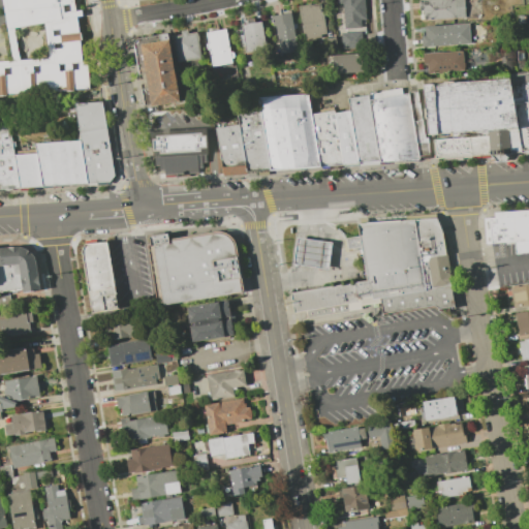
[(1,0),(6,29),(44,24),(48,58),(0,61),(0,95),(90,89),(89,62),(83,62),(76,18),(83,17),(82,11),(75,12),(72,0),(1,0)]
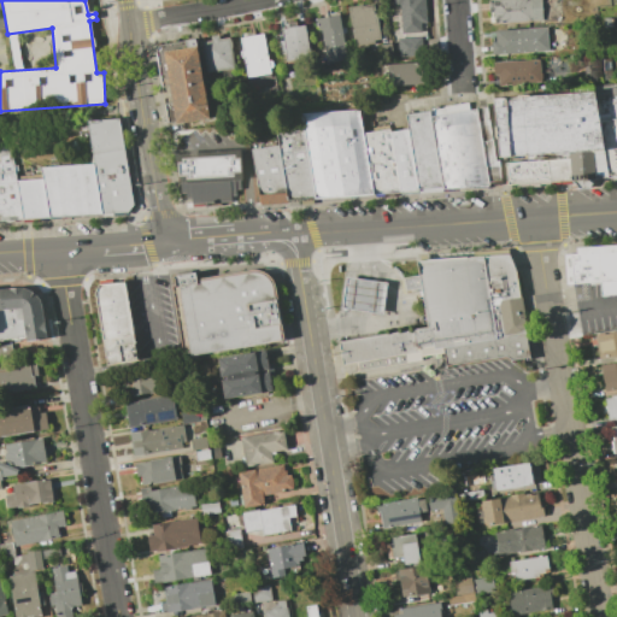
[(399,5),(393,5),(392,0),(424,0),(427,23),(419,23),(421,33),(401,34),(399,5)]
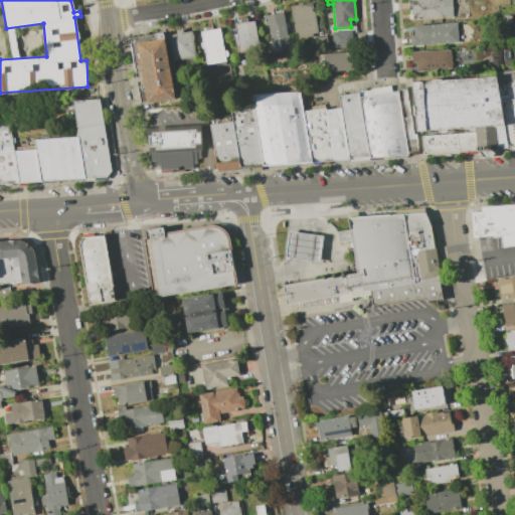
[(407,0),(451,0),(453,17),(412,20),(412,10),(408,11),(407,0)]
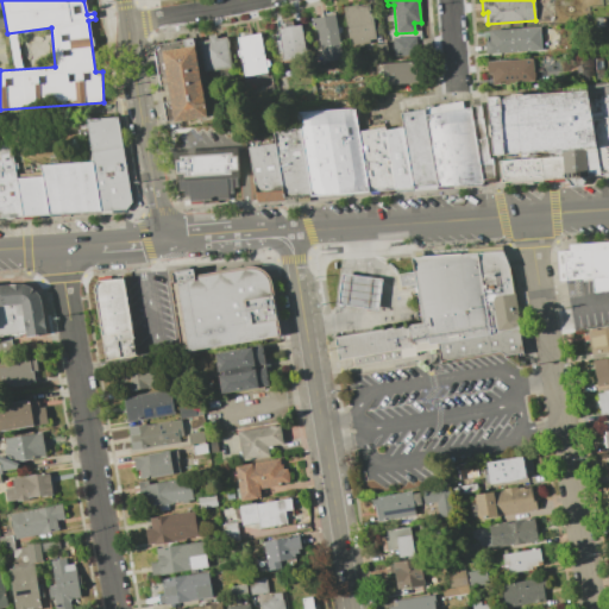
[(350,46),(343,7),(357,5),(357,6),(370,4),(377,42),(350,46)]
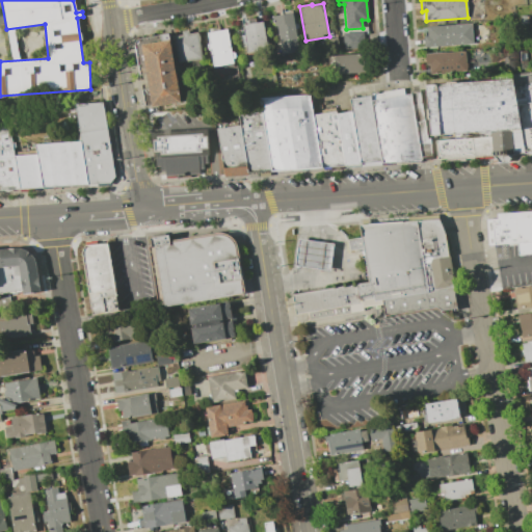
[(276,26),(273,27),(272,17),(292,14),(299,51),(282,54),(276,26)]
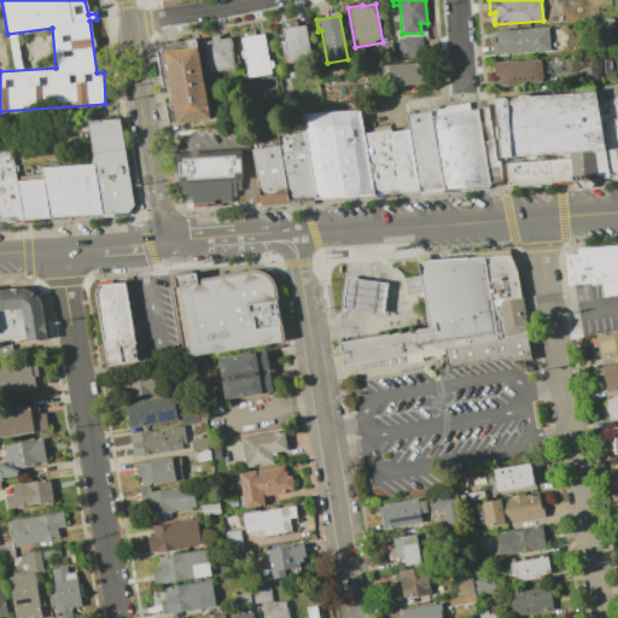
[(279,41),(283,41),(280,29),(304,25),(310,60),(286,64),(285,53),(281,54),(279,41)]
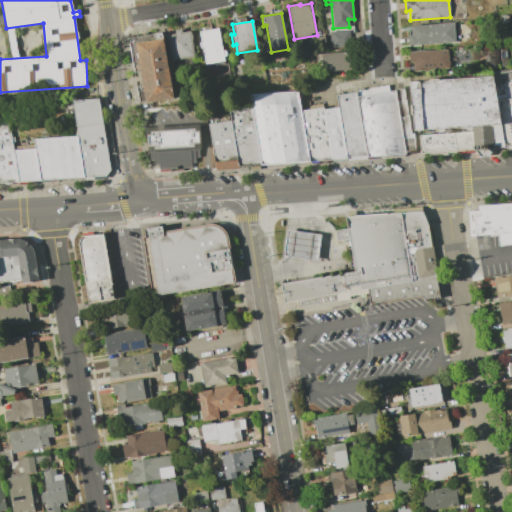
[(454,25),(455,43),(408,45),(408,35),(411,35),(411,25),(454,23),(454,25)]
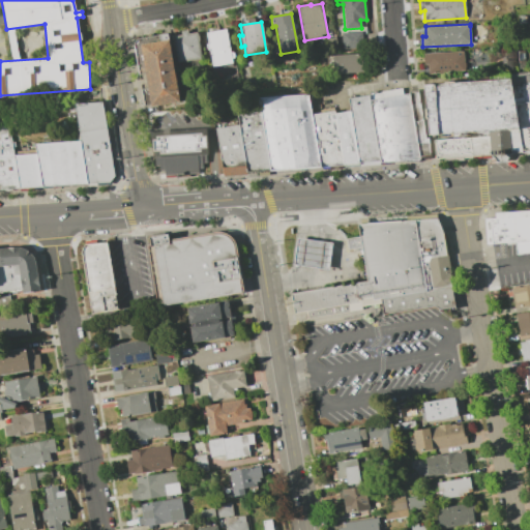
[(230,52),(231,52),(234,54),(235,56),(233,59),(233,63),(211,67),(206,33),(228,29),(228,33),(227,33),(230,52)]
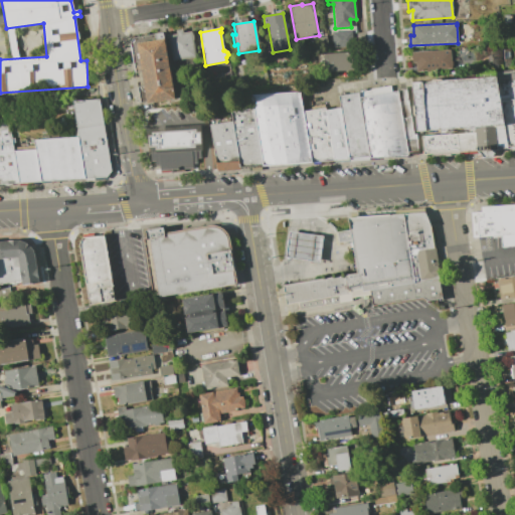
[(176,34),(175,30),(182,29),(183,33),(191,32),(196,57),(172,61),(168,36),(176,34)]
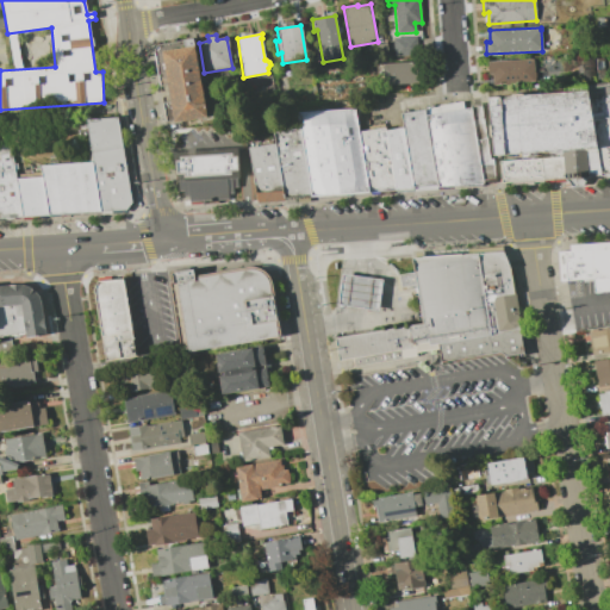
[(393,39),(416,37),(417,55),(394,56),(393,39)]
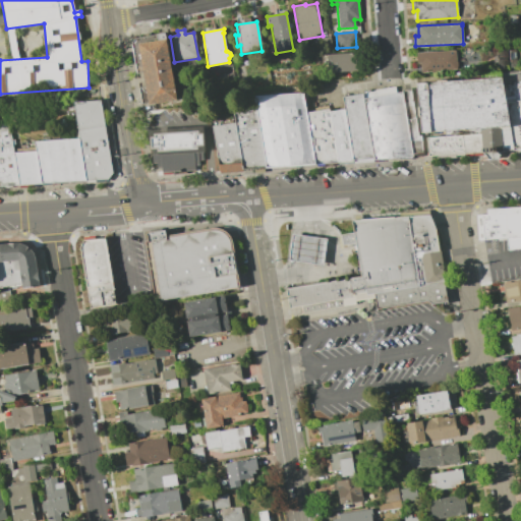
[(177,100),(166,33),(136,39),(132,41),(131,45),(141,105),(177,100)]
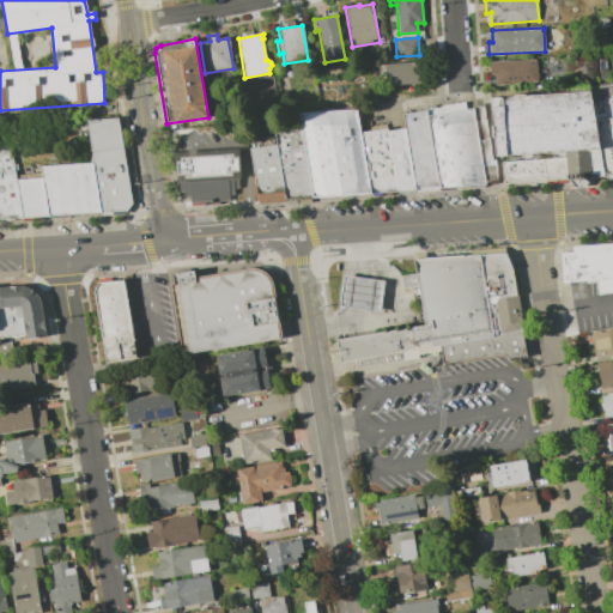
[(490,61),(540,59),(541,80),(491,84),(490,61)]
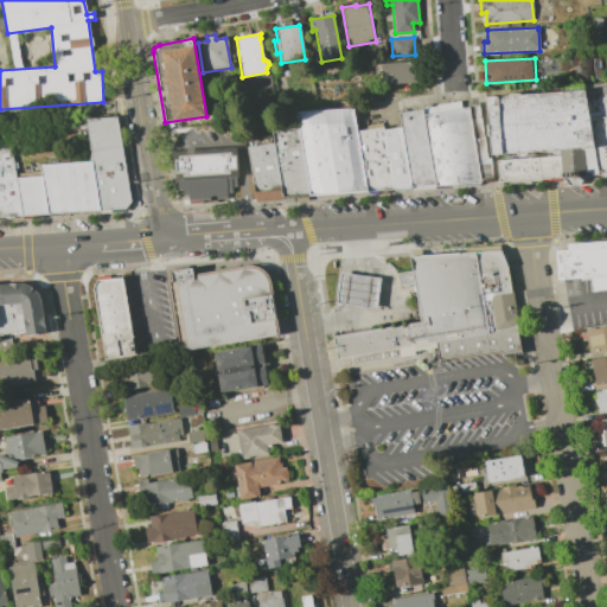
[(415,83),(385,84),(384,77),(382,77),(381,64),(414,62),(415,83)]
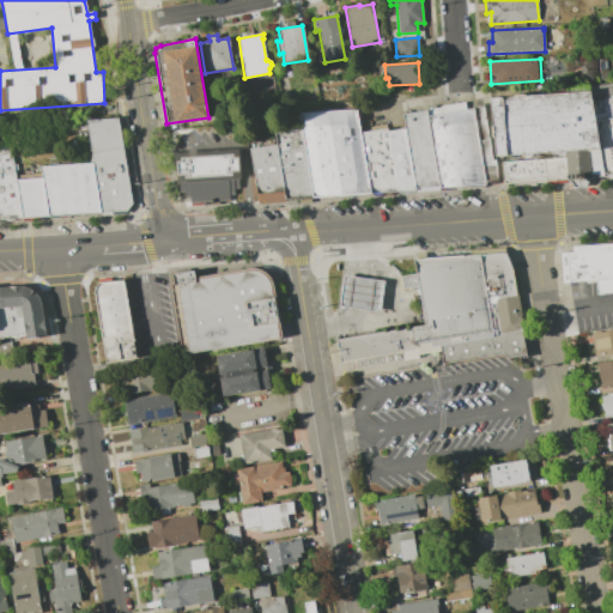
[(589,99),(612,95),(612,87),(612,86),(612,176),(602,177),(589,99)]
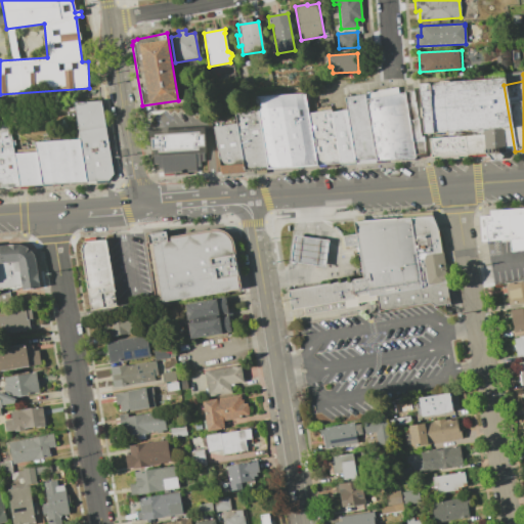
[(417,84),(503,78),(504,85),(515,151),(429,158),(428,138),(475,135),(475,130),(422,133),(417,84)]
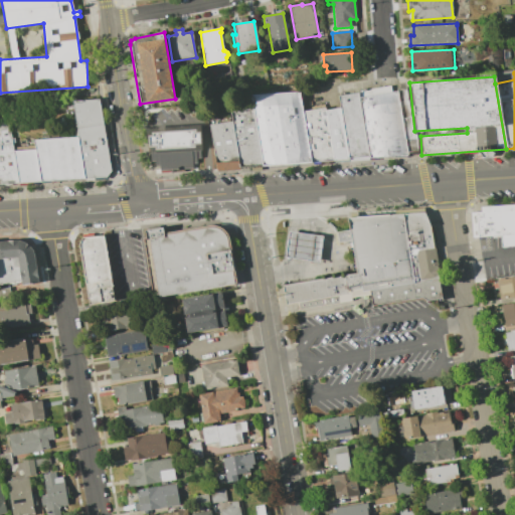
[(396,91),(390,92),(389,86),(369,89),(369,90),(357,92),(368,158),(406,155),(396,91)]
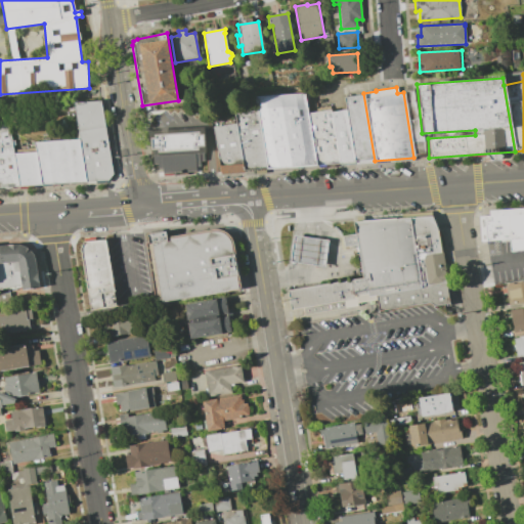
[(413,158),(425,157),(423,136),(420,136),(411,88),(403,90),(403,92),(413,158)]
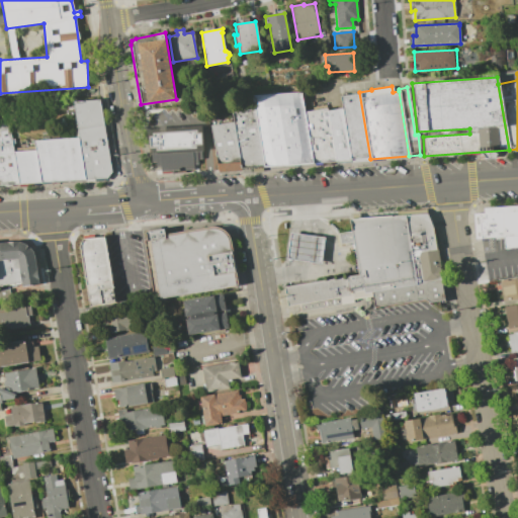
[(312,164),(310,164),(263,168),(254,108),(252,95),(300,92),(304,111),(312,164)]
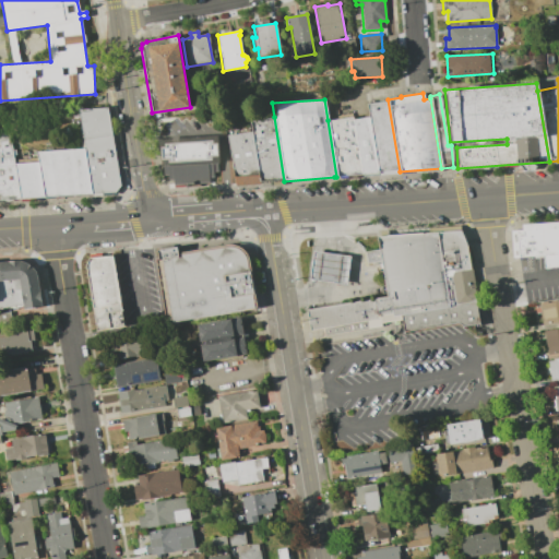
[(400,171),(377,174),(368,117),(366,104),(388,99),(400,171)]
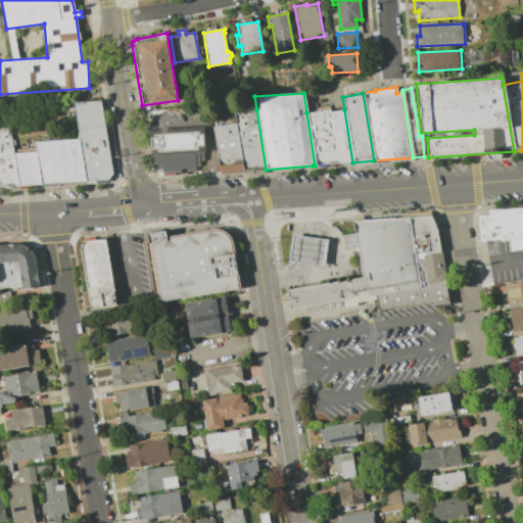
[(73,102),(99,100),(104,126),(77,130),(73,102)]
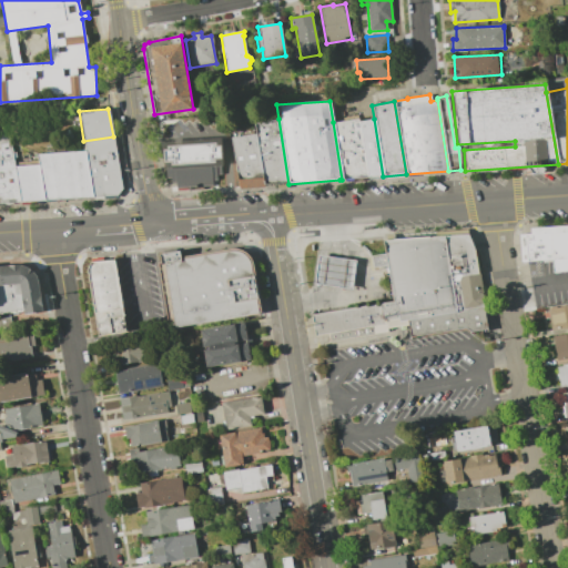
[(288,184),(264,185),(255,133),(253,123),(279,119),(288,184)]
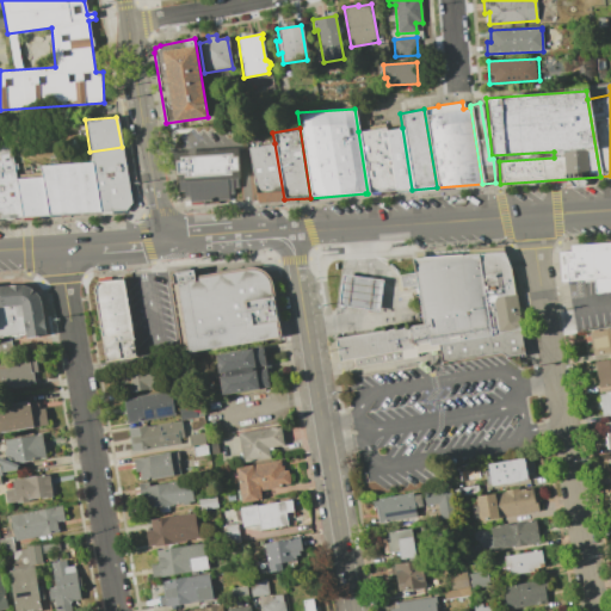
[(395,191),(368,193),(358,131),(384,128),(384,130),(395,191)]
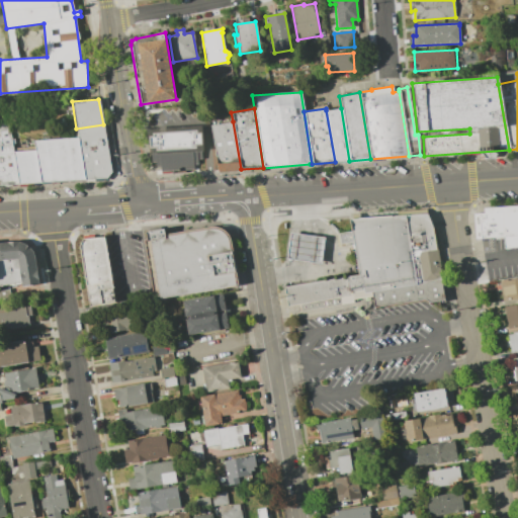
[(349,161),(335,162),(326,110),(341,108),(349,161)]
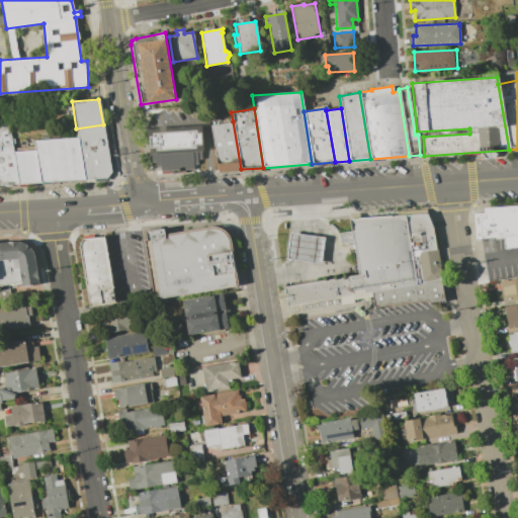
[(241,169),(217,171),(209,125),(233,121),(241,169)]
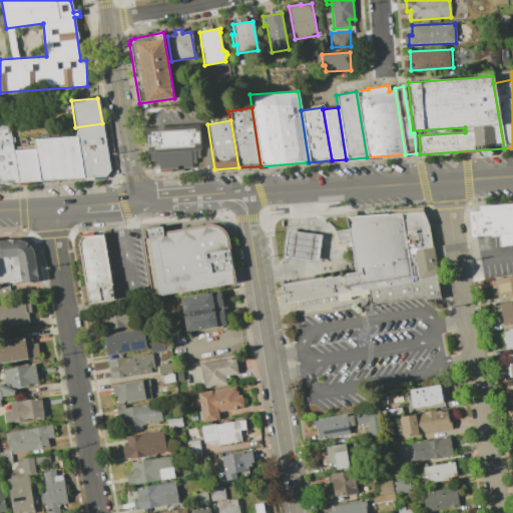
[(75,127),(102,123),(109,170),(104,176),(83,178),(76,135),(75,127)]
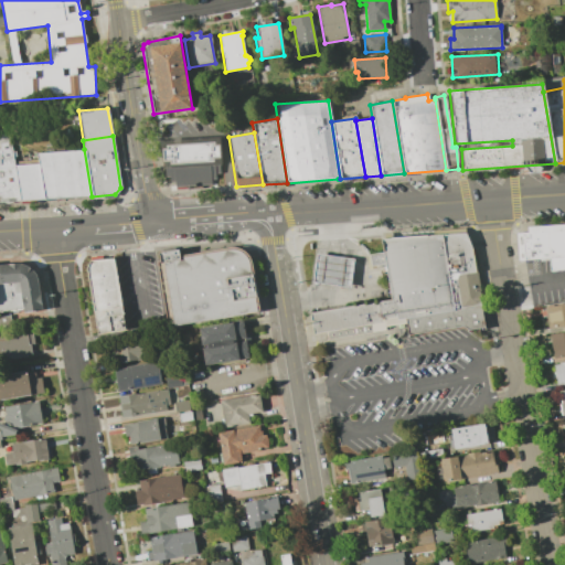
[(160,141),(219,137),(221,173),(214,173),(215,179),(210,179),(211,187),(174,189),(174,182),(169,182),(168,177),(164,177),(163,169),(161,169),(160,141)]
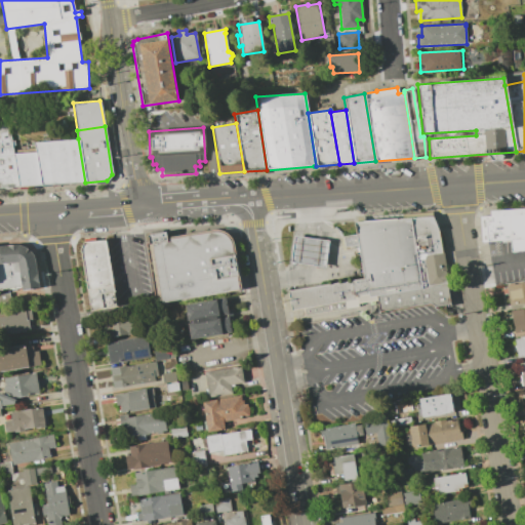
[(17,187),(0,188),(0,132),(8,131),(12,154),(17,187)]
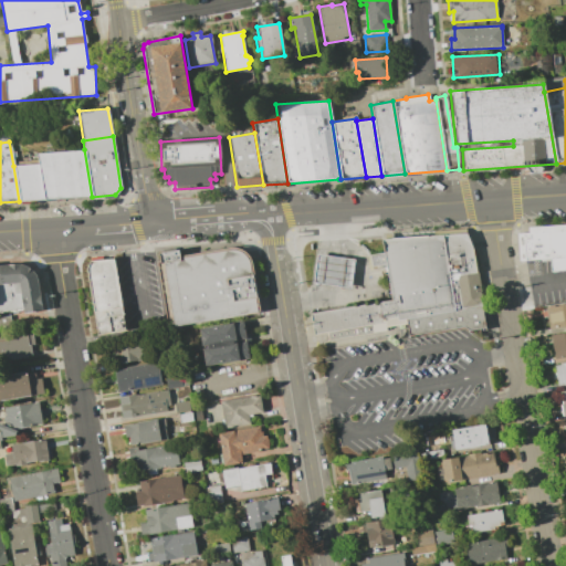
[(92,197),(43,200),(38,164),(35,154),(84,149),(92,197)]
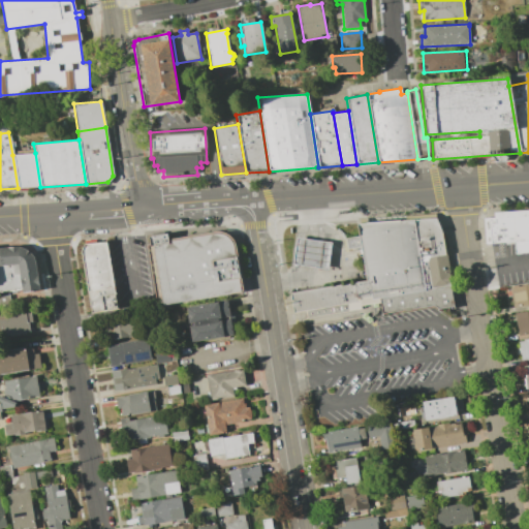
[(40,187),(18,188),(12,155),(35,153),(40,187)]
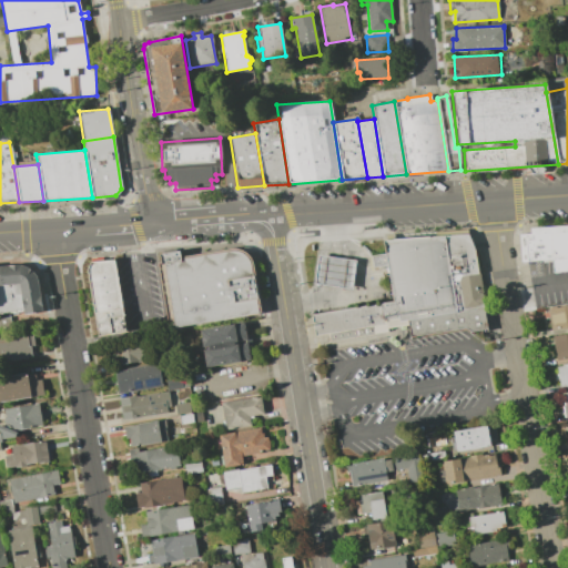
[(529,233),(528,227),(567,225),(567,271),(551,273),(550,260),(519,262),(518,234),(529,233)]
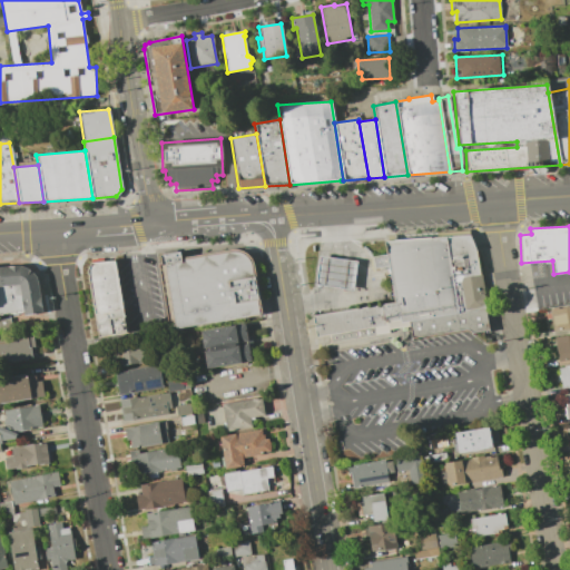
[(312,315),(393,302),(386,266),(385,254),(383,241),(390,241),(468,235),(474,251),(488,331),(470,333),(465,330),(410,340),(408,325),(401,326),(387,328),(389,332),(330,343),(327,335),(315,337),(312,315)]
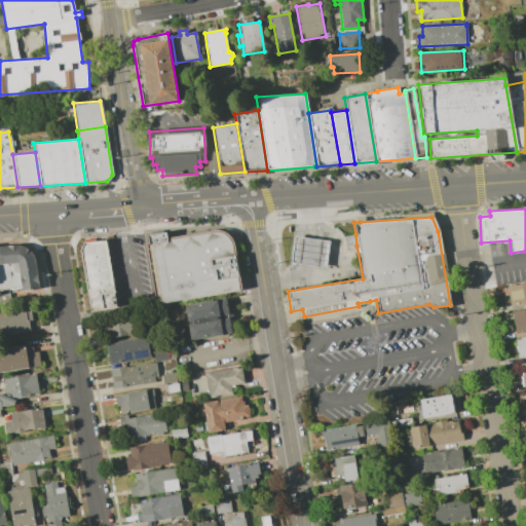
[(148,242),(146,234),(164,231),(165,237),(213,230),(219,230),(223,232),(228,235),(232,243),(240,290),(155,304),(145,243),(148,242)]
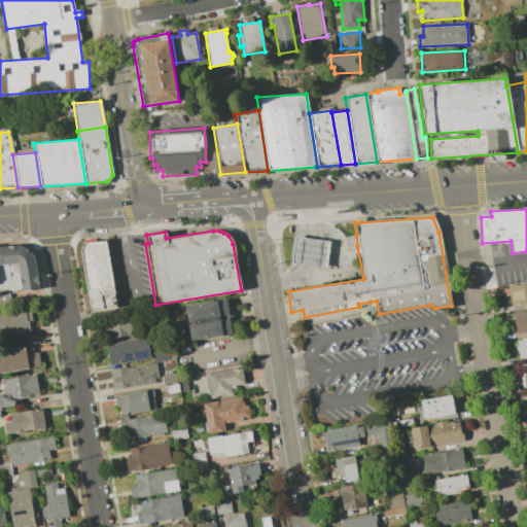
[(356,235),(357,246),(345,248),(343,237),(356,235)]
